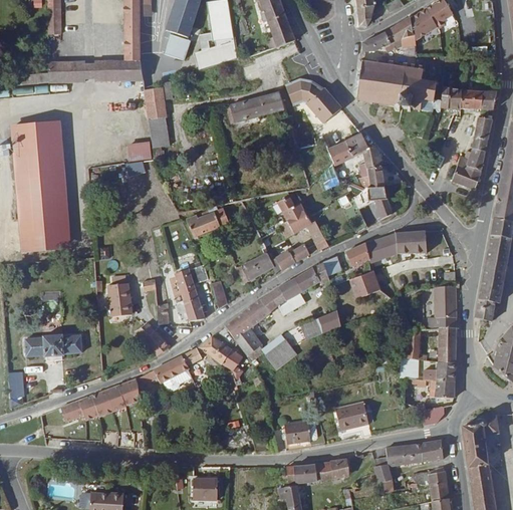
[(45,0),(46,33),(59,33),(58,0),(45,0)]
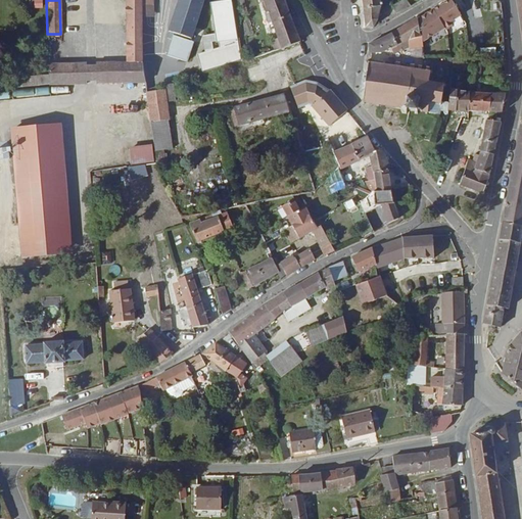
[(126,0),(126,61),(95,61),(95,64),(86,63),(86,61),(48,62),(48,75),(48,84),(60,83),(144,81),(142,60),(142,14),(142,0),(126,0)]
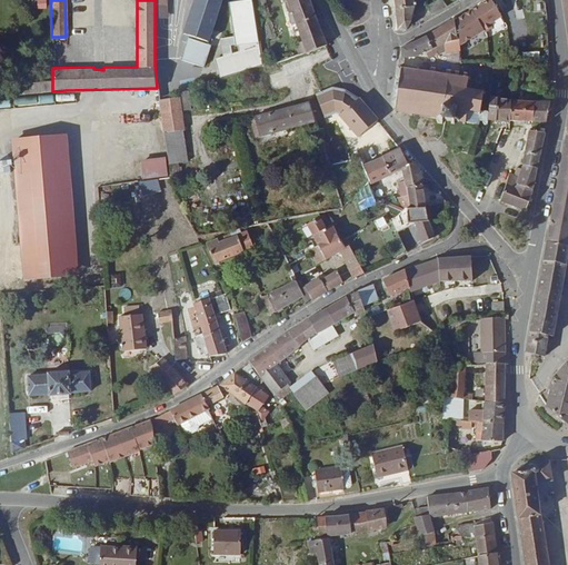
[(155,0),(155,16),(168,16),(167,0),(155,0)]
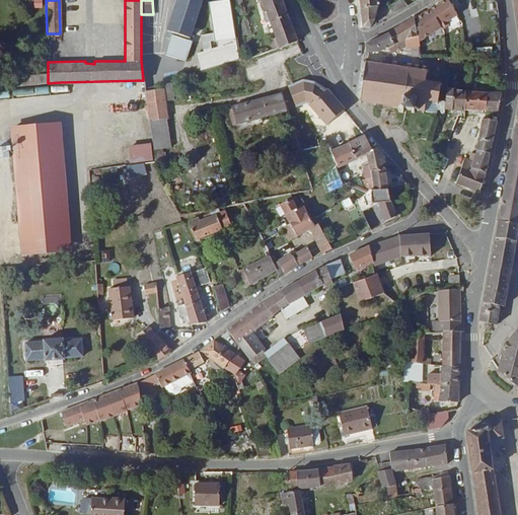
[(230,0),(176,0),(167,28),(168,28),(172,30),(190,35),(201,0),(230,0)]
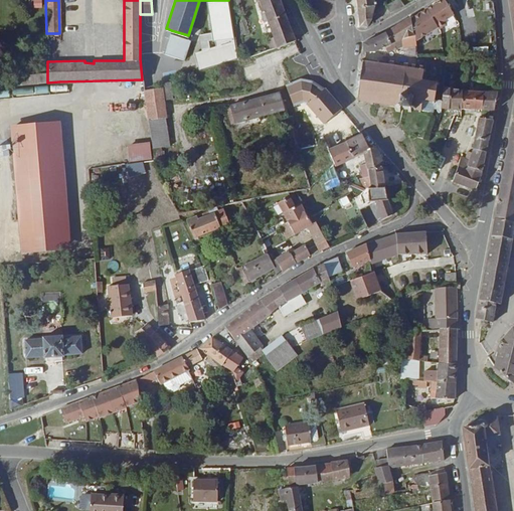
[(269,21),(275,37),(268,40),(270,44),(268,45),(265,38),(251,42),(242,45),(244,58),(237,59),(238,61),(257,56),(268,53),(280,48),(280,49),(282,48),(281,47),(296,41),(282,4),(280,0),(254,0),(255,2),(257,2),(265,22),(269,21)]
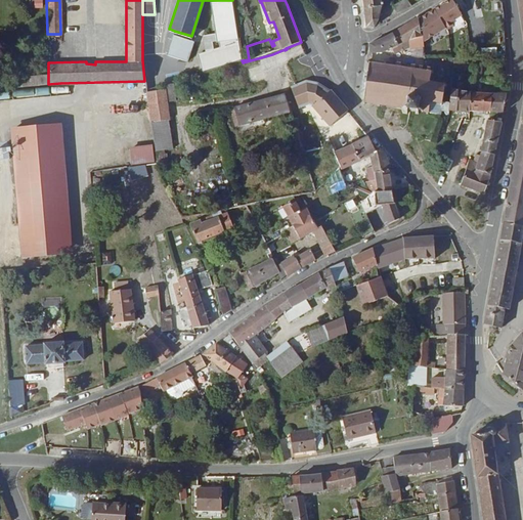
[(382,4),(382,0),(364,0),(365,5),(367,26),(376,26),(382,4)]
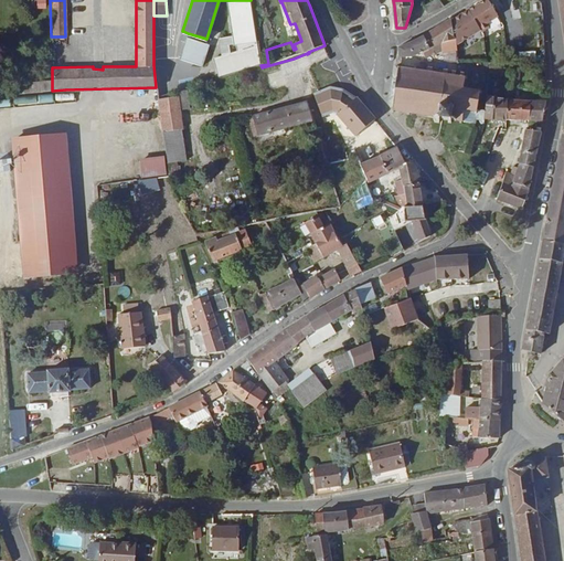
[(431,12),(445,4),(443,0),(432,0),(425,4),(431,12)]
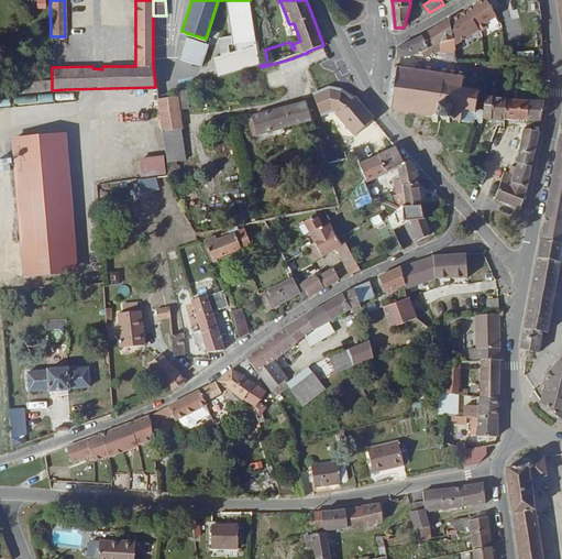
[(230,74),(256,66),(239,4),(227,8),(238,47),(240,47),(241,54),(226,58),(230,74)]
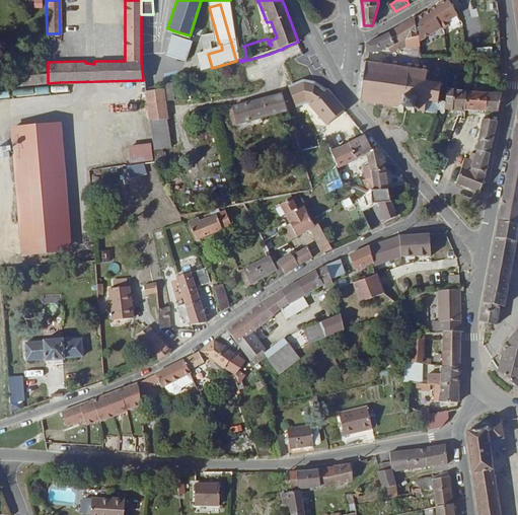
[(416,14),(385,33),(367,42),(368,51),(370,51),(377,49),(389,43),(392,48),(405,45),(421,46),(416,14)]
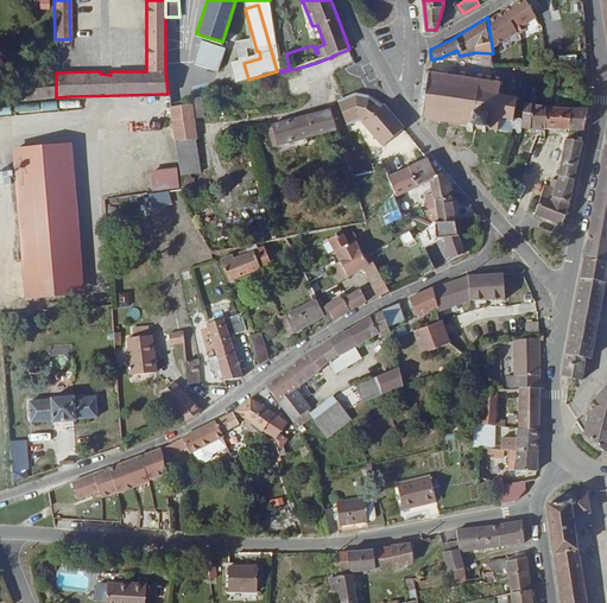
[(225,46),(202,38),(202,36),(197,33),(195,42),(200,43),(194,62),(217,69),(225,46)]
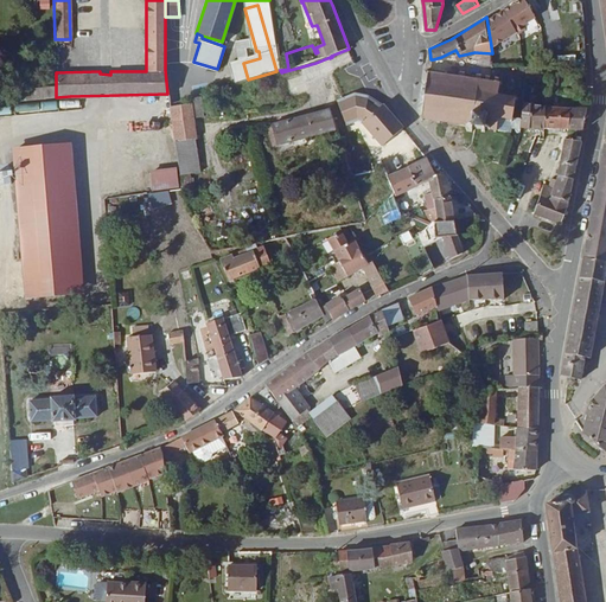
[(335,72),(344,96),(342,97),(337,100),(338,104),(330,108),(335,125),(357,116),(384,106),(375,82),(367,58),(355,63),(335,72)]
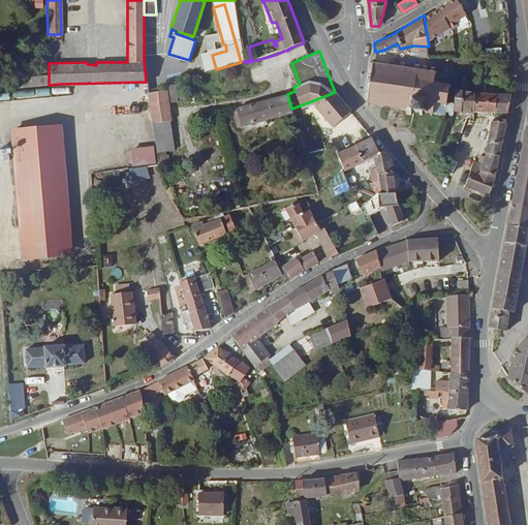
[(370,101),(382,103),(382,105),(384,105),(384,103),(397,105),(406,106),(406,109),(408,110),(408,106),(413,107),(417,109),(417,111),(421,111),(422,109),(430,111),(430,113),(433,113),(434,111),(447,112),(447,111),(448,105),(449,98),(451,81),(434,79),(436,64),(433,64),(433,68),(430,68),(431,64),(427,63),(426,67),(422,67),(423,63),(417,62),(417,66),(413,66),(414,62),(410,61),(409,65),(399,63),(400,61),(397,61),(397,63),(387,62),(387,59),(385,59),(384,62),(379,61),(379,58),(378,58),(377,58),(377,61),(373,60),(372,73),(369,73),(369,76),(371,79),(369,87),(367,89),(367,92),(369,93),(368,99),(367,99),(366,101),(368,101),(367,103),(370,103),(370,101)]
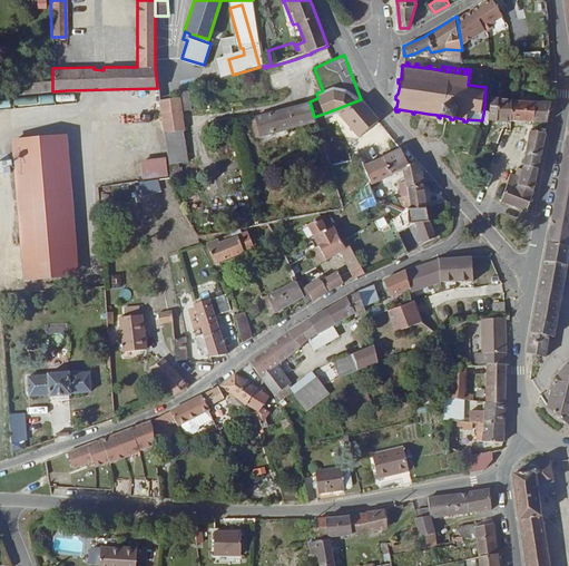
[(29,93),(52,91),(52,81),(29,84),(29,93)]
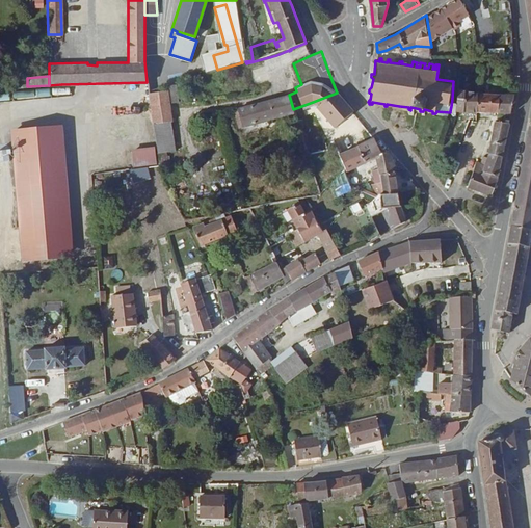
[(478,89),(459,87),(457,100),(456,107),(456,108),(477,109),(478,89)]
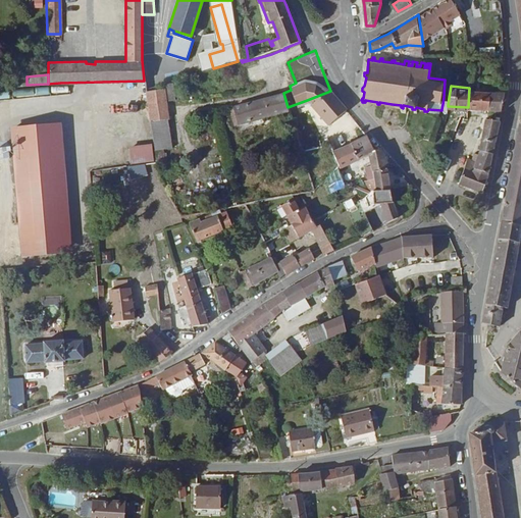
[(169,118),(167,102),(165,88),(146,90),(150,121),(154,120),(169,118)]
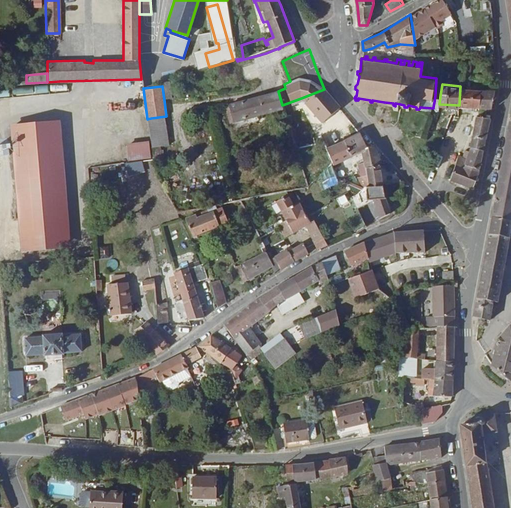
[(460,86),(459,105),(479,107),(482,88),(468,87),(460,86)]
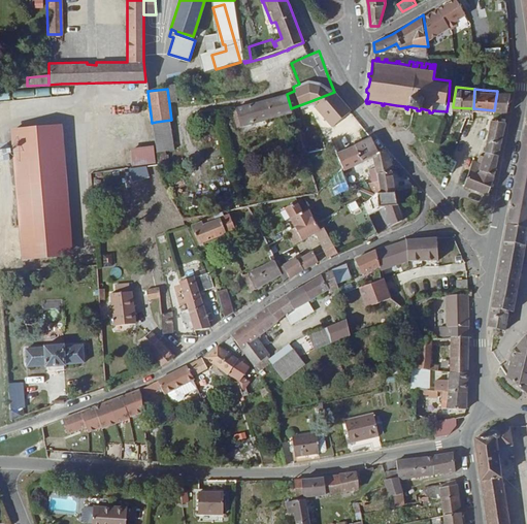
[(497,91),(494,110),(502,110),(508,110),(509,102),(512,93),(509,92),(505,92),(497,91)]
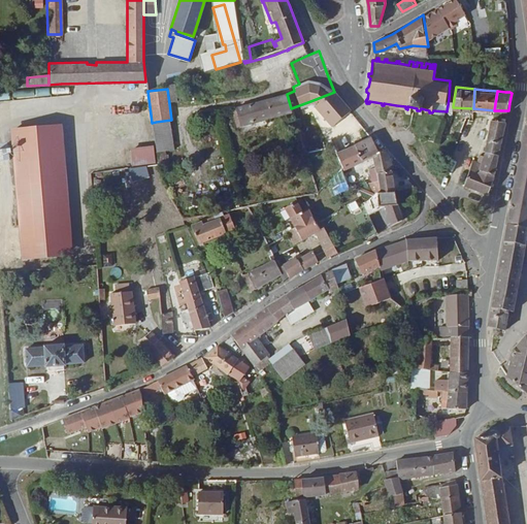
[(321,115),(328,107),(335,117),(349,108),(334,92),(310,101),(321,115)]
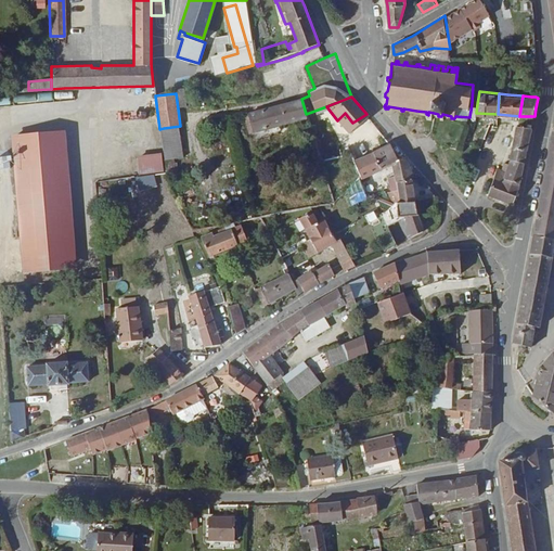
[(290,127),(283,107),(283,109),(265,114),(270,132),(290,127)]
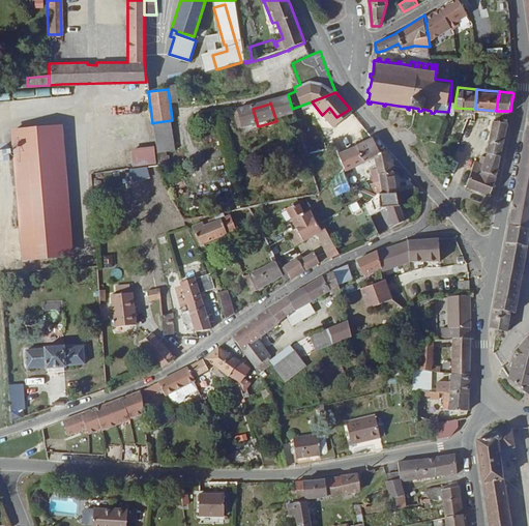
[(240,113),(246,130),(258,126),(253,109),(240,113)]
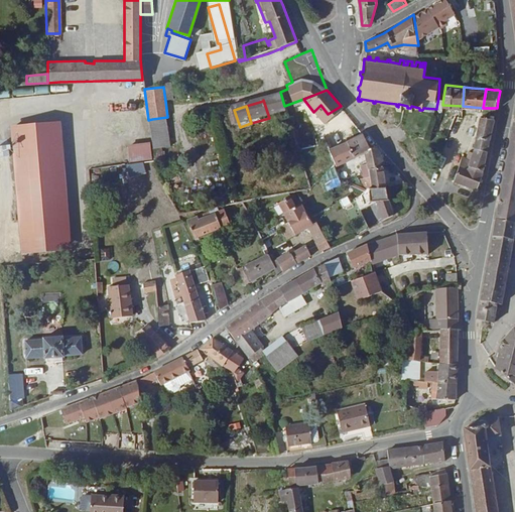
[(481,115),(478,135),(491,137),(495,118),(490,117),(481,115)]
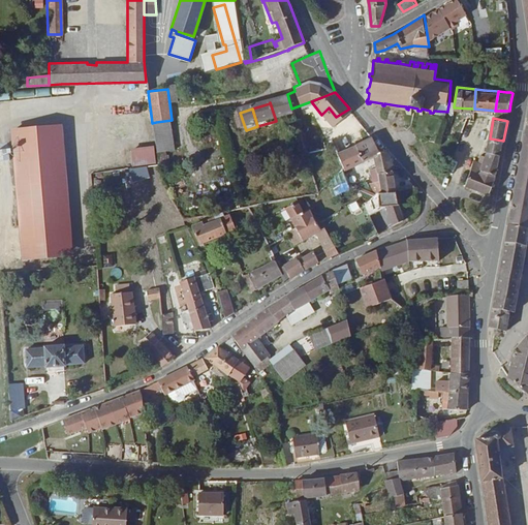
[(154,129),(157,151),(175,149),(172,120),(156,122),(157,128),(154,129)]
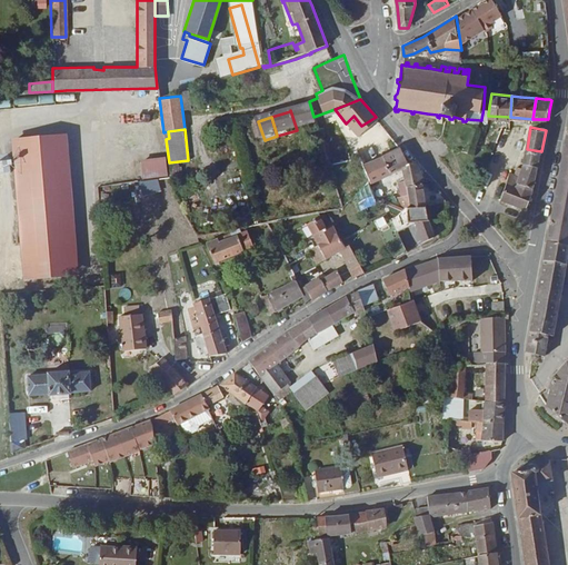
[(567,358),(556,374),(546,404),(567,422),(567,132),(562,164),(544,270),(566,275),(567,265),(567,358)]
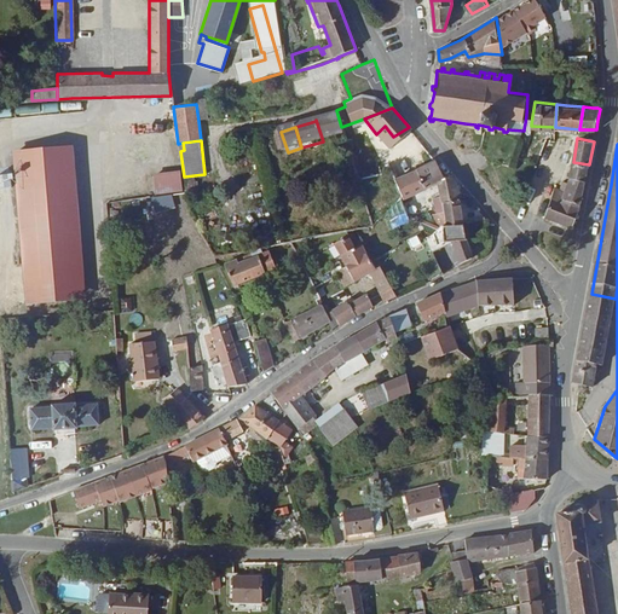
[(29,297),(75,293),(62,145),(16,149),(29,297)]
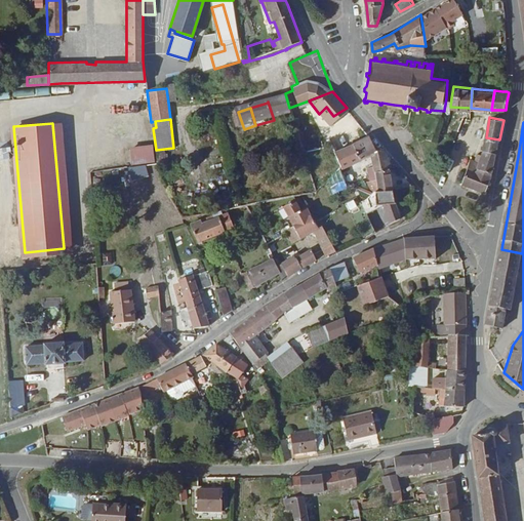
[(335,151),(369,136),(365,128),(362,125),(330,137),(335,151)]
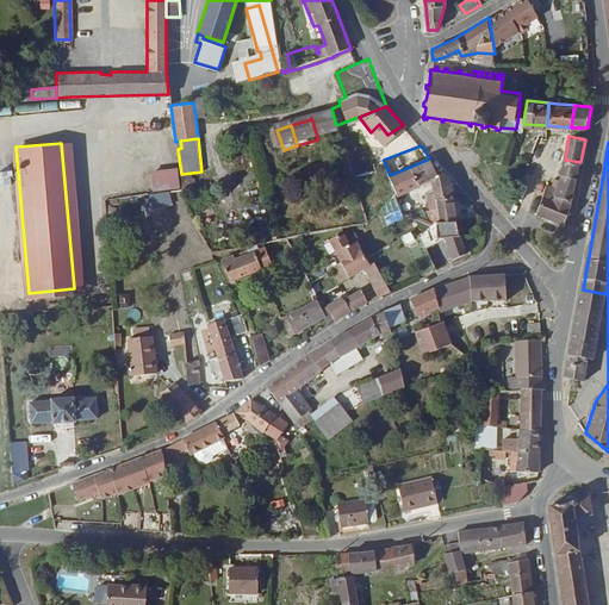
[(354,180),(377,172),(372,156),(349,163),(354,180)]
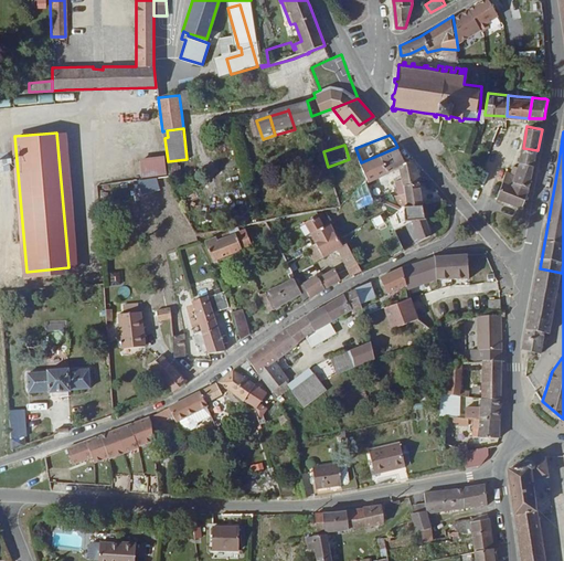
[(397,147),(361,162),(368,181),(398,167),(406,163),(402,155),(397,147)]
